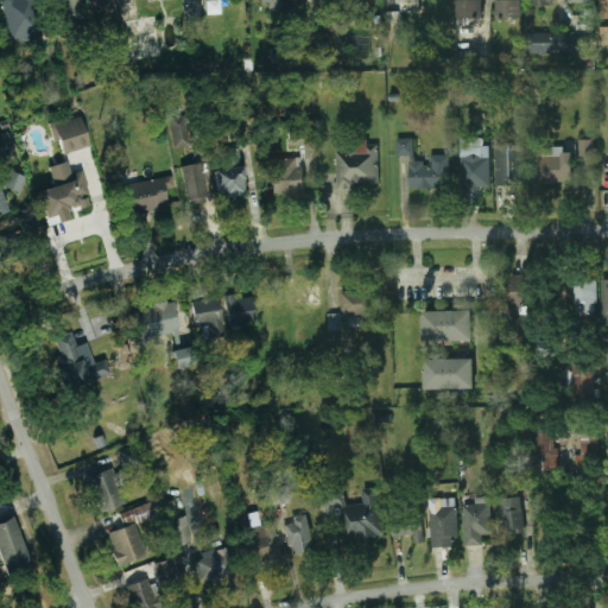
[(2,0),(36,0),(43,37),(10,43),(2,0)]
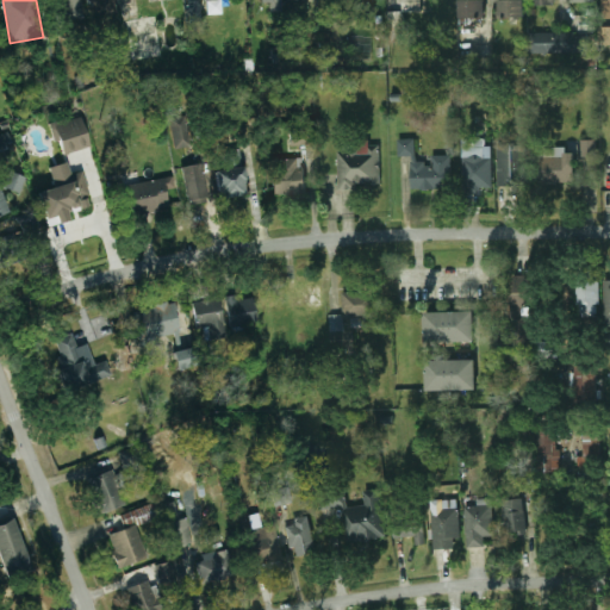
[(80,0),(83,19),(53,24),(48,0),(80,0)]
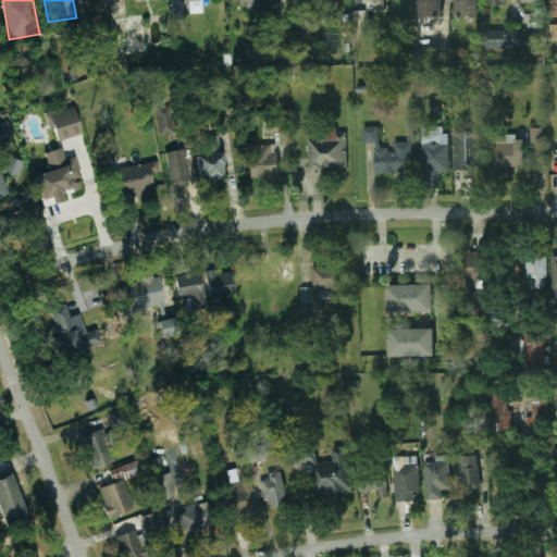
[(104,0),(108,13),(89,16),(87,3),(78,4),(77,0),(104,0)]
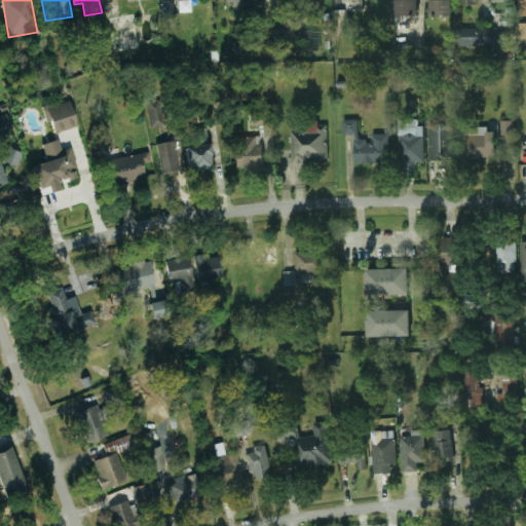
[(162,1),(172,0),(174,19),(163,20),(162,1)]
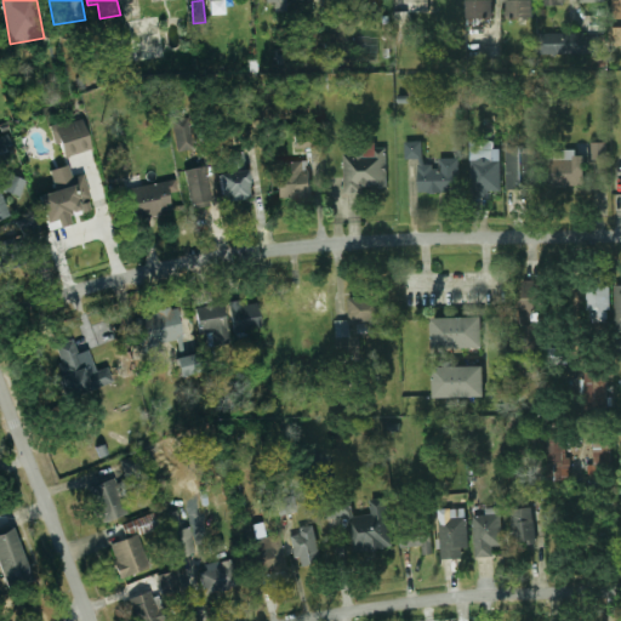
[(265,0),(265,4),(274,4),(274,13),(286,13),(285,0),(265,0)]
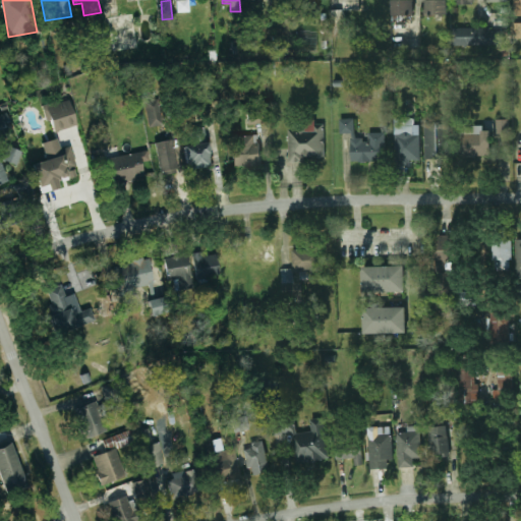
[(359,0),(344,0),(345,10),(360,10),(359,0)]
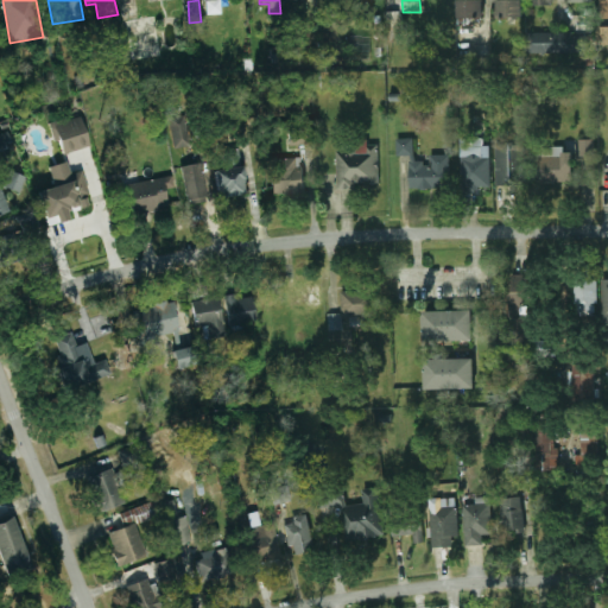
[(486,0),(486,17),(458,17),(458,0),(486,0)]
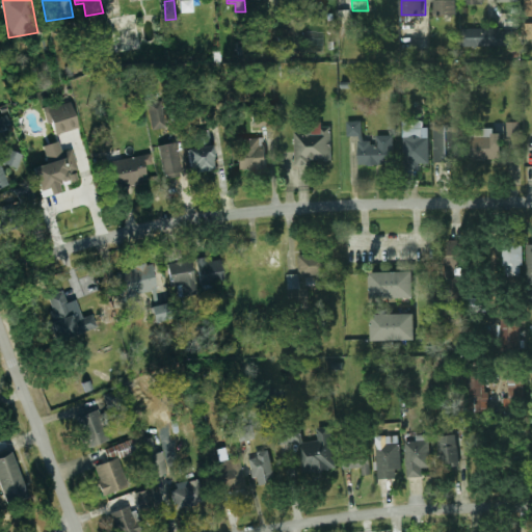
[(458,0),(458,16),(436,16),(436,0),(458,0)]
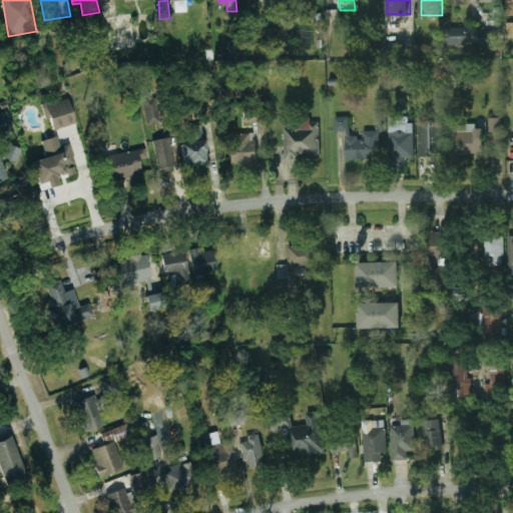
[(339,10),(327,10),(327,22),(339,22),(339,10)]
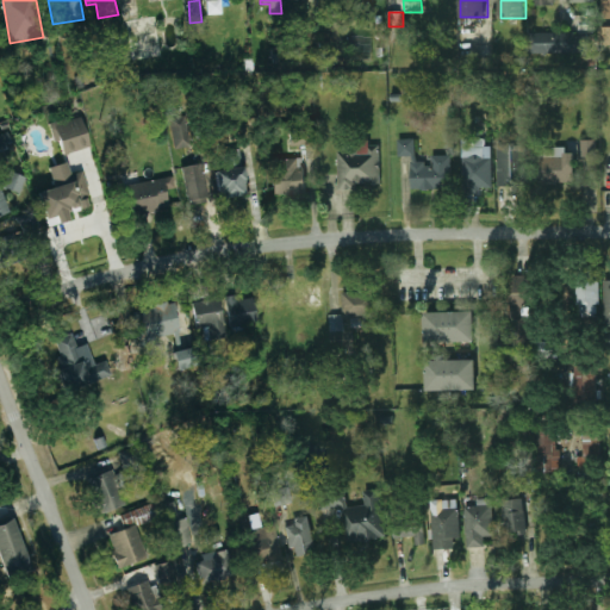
[(577,50),(577,53),(531,53),(531,33),(577,33),(577,38),(582,38),(582,50),(577,50)]
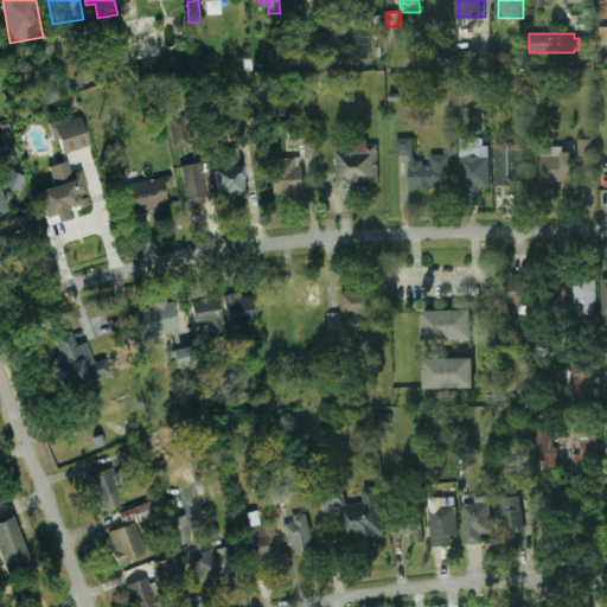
[(166,116),(183,113),(190,145),(173,148),(166,116)]
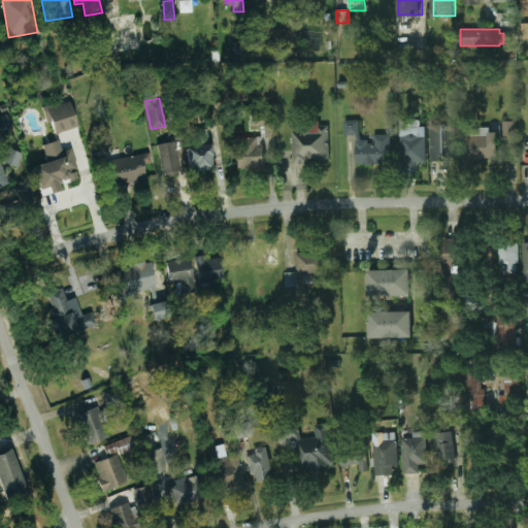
[(59,106),(70,102),(78,127),(56,134),(52,122),(46,124),(41,108),(58,103),(59,106)]
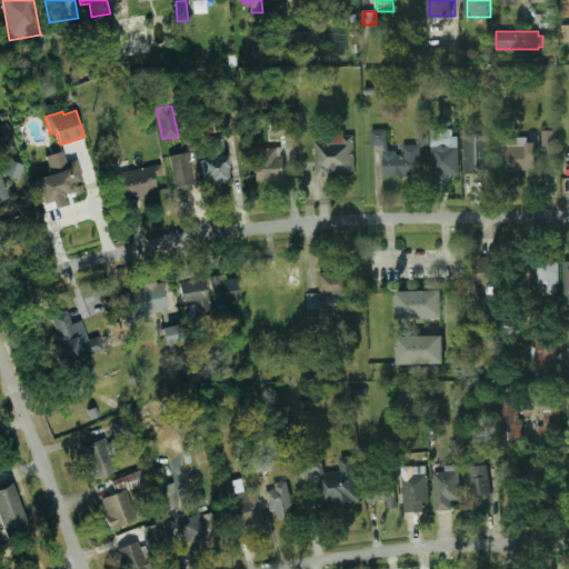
[(271,136),(291,136),(291,120),(270,121),(271,136)]
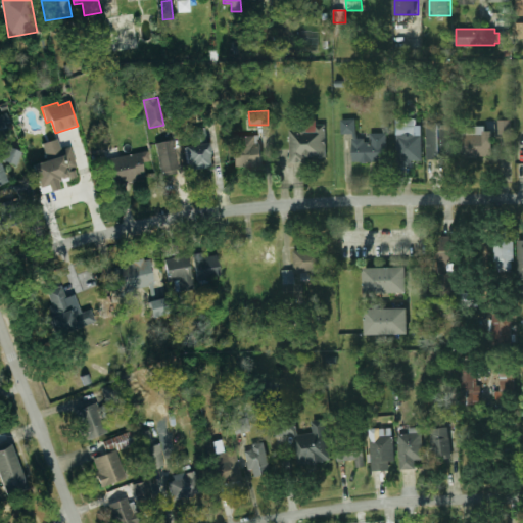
[(0,115),(6,114),(9,124),(4,125),(5,128),(0,129),(0,115)]
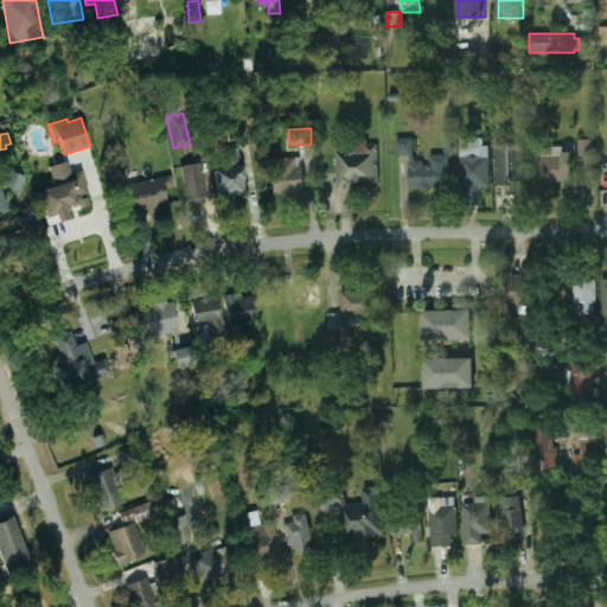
[(415,155),(416,161),(423,161),(423,166),(432,166),(432,155),(451,155),(451,187),(435,187),(435,190),(419,190),(419,186),(411,186),(411,166),(413,166),(413,161),(410,155),(396,155),(396,138),(415,138),(415,155)]
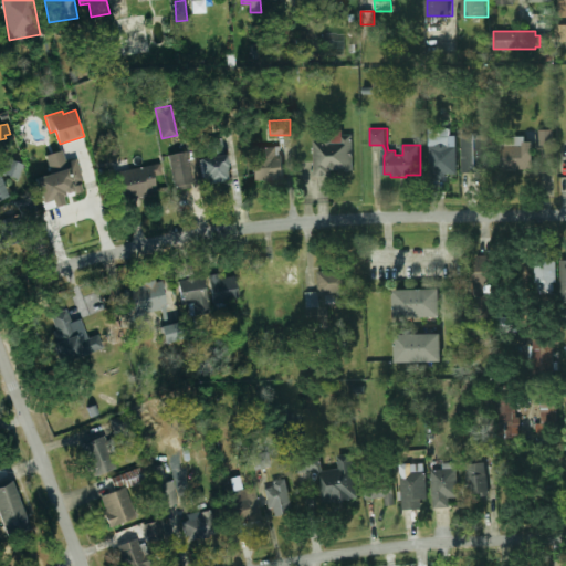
[(344,135),(353,135),(353,167),(350,167),(350,171),(343,171),(343,167),(341,167),(341,170),(331,170),(331,175),(314,175),(314,140),(328,140),(328,135),(332,135),(332,129),(344,129),(344,135)]
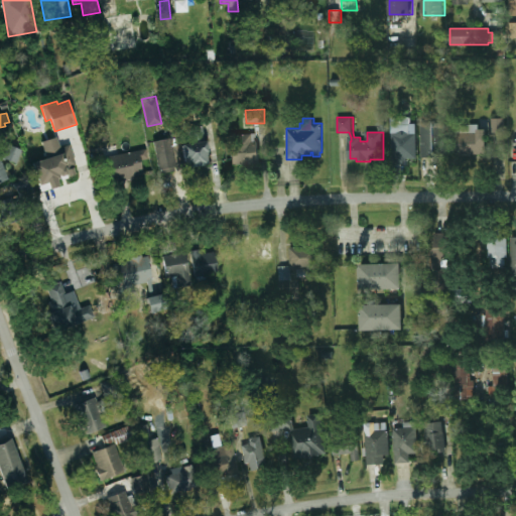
[(492,118),(506,118),(506,134),(492,134),(492,118)]
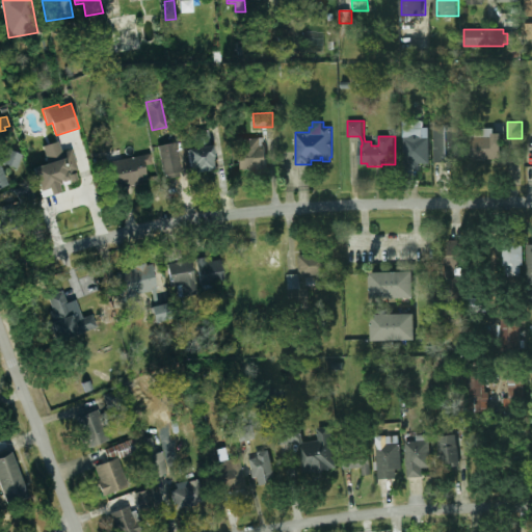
[(434,125),(456,125),(456,164),(434,164),(434,125)]
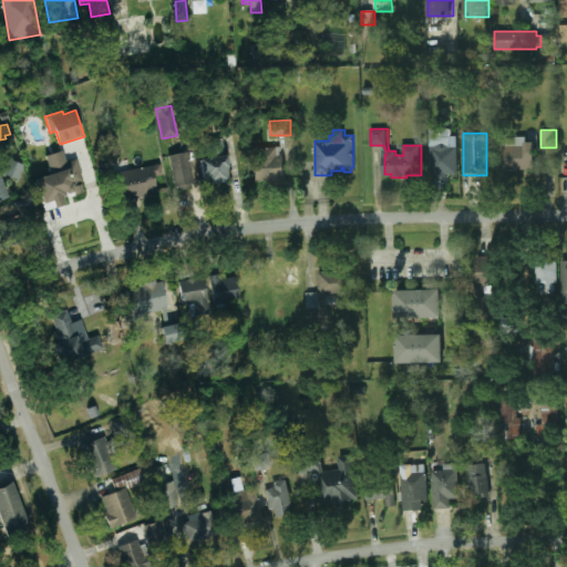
[(206,178),(203,179),(199,160),(205,158),(203,143),(222,140),(224,155),(227,175),(223,175),(224,182),(207,185),(206,178)]
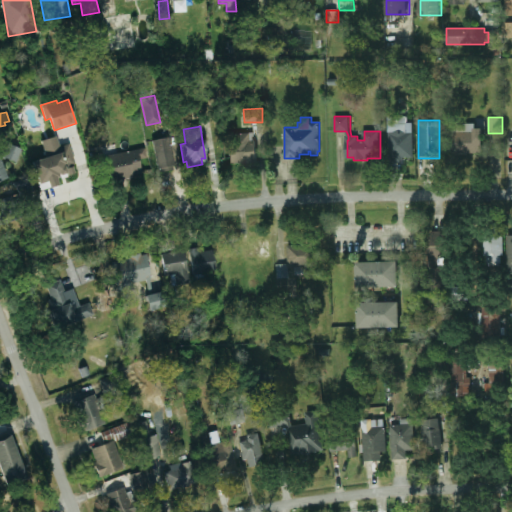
[(475,129),(484,129),(484,153),(445,153),(445,133),(475,133),(475,129)]
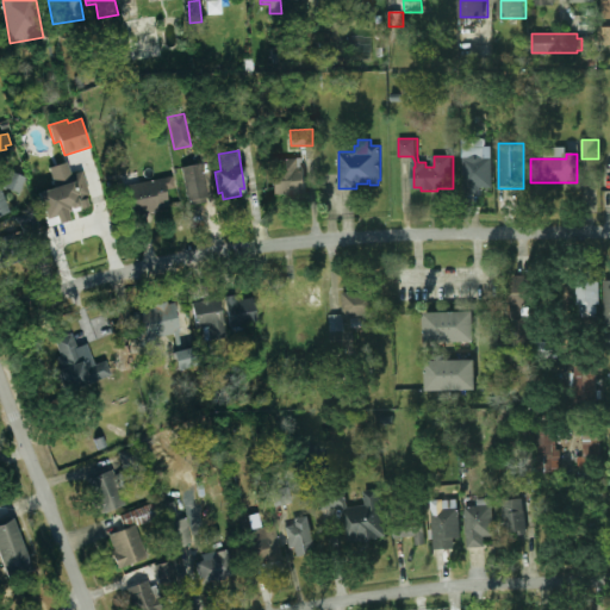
[(466,157),(492,157),(492,187),(480,187),(480,193),(467,193),(467,187),(466,187),(466,157)]
